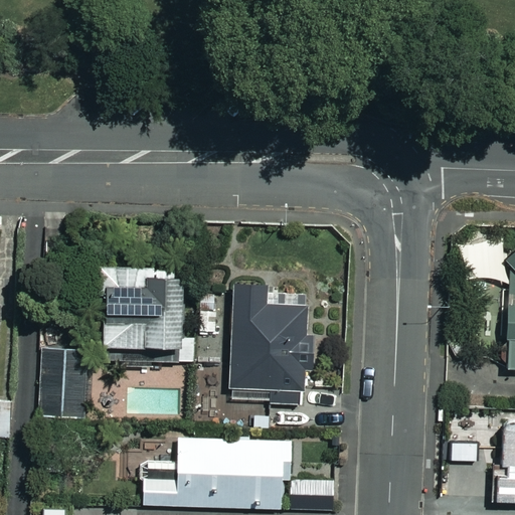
[(503,233),(463,235),(465,280),(505,278),(503,233)]
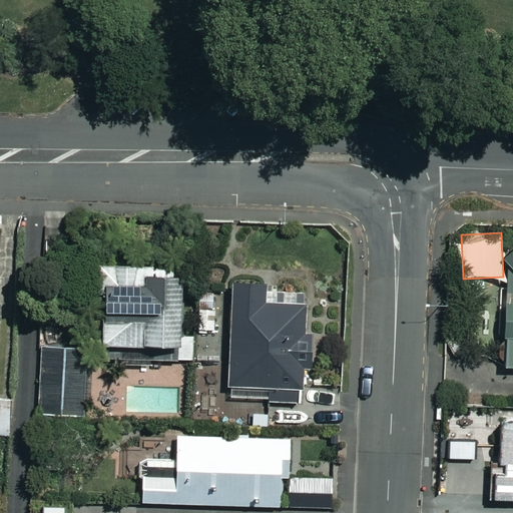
[(184,264),(105,264),(104,343),(184,343),(184,264)]
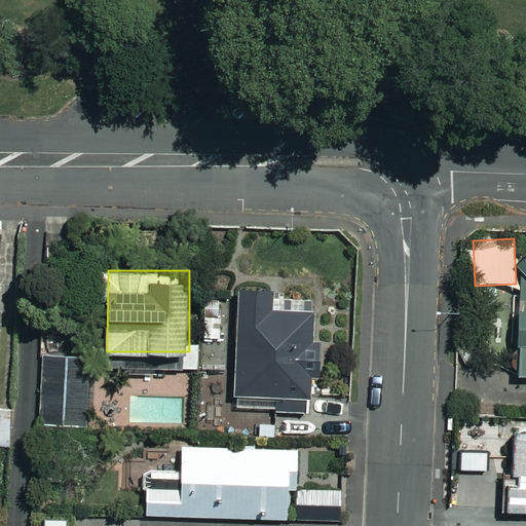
[(273,287),(239,286),(235,409),(310,411),(313,311),(272,310),(273,287)]
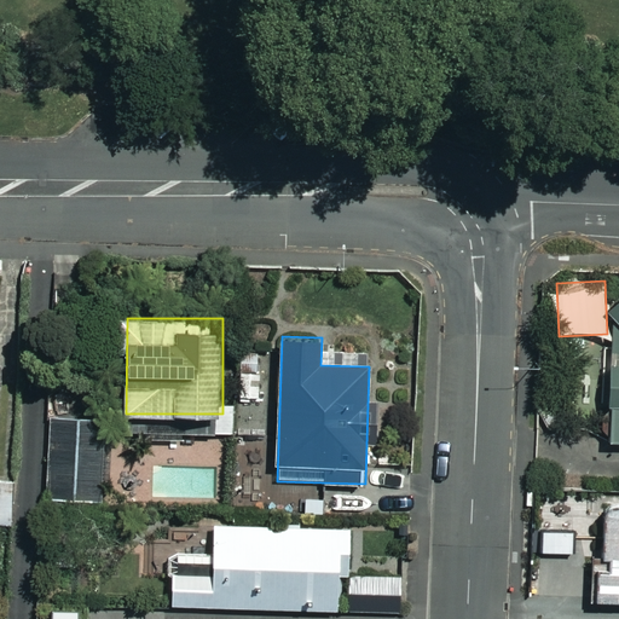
[(108,421),(52,418),(48,497),(105,499),(108,421)]
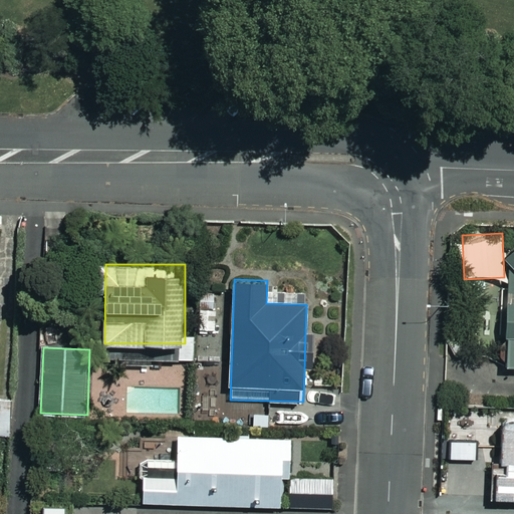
[(513,428),(503,428),(502,500),(513,499),(513,428)]
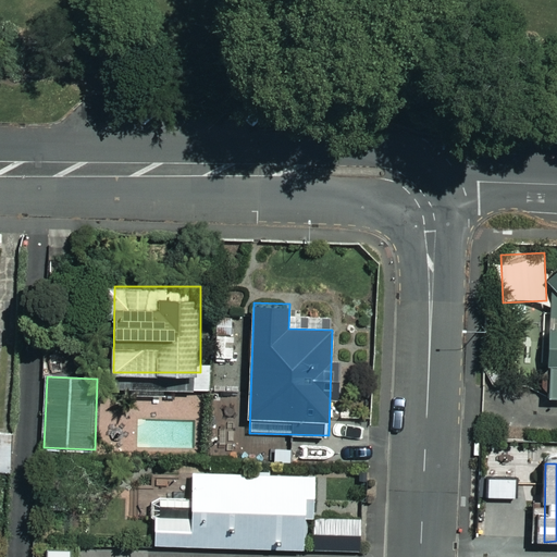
[(302,549),(305,475),(195,472),(194,500),(157,499),(156,545),(302,549)]
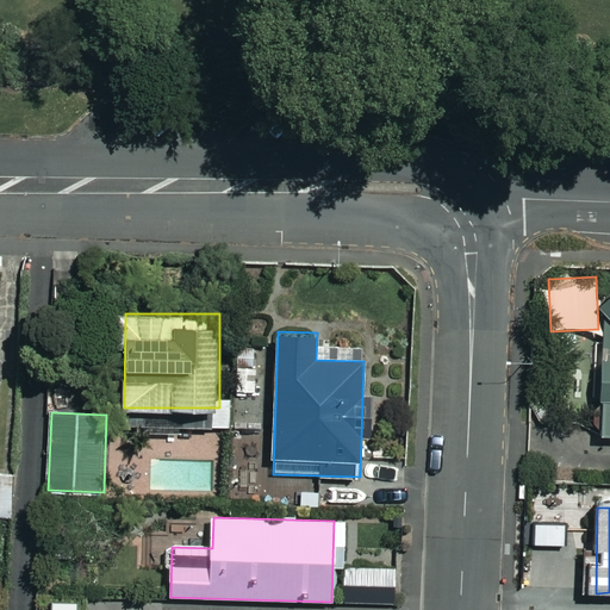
[(397,568),(346,570),(347,603),(398,602),(397,568)]
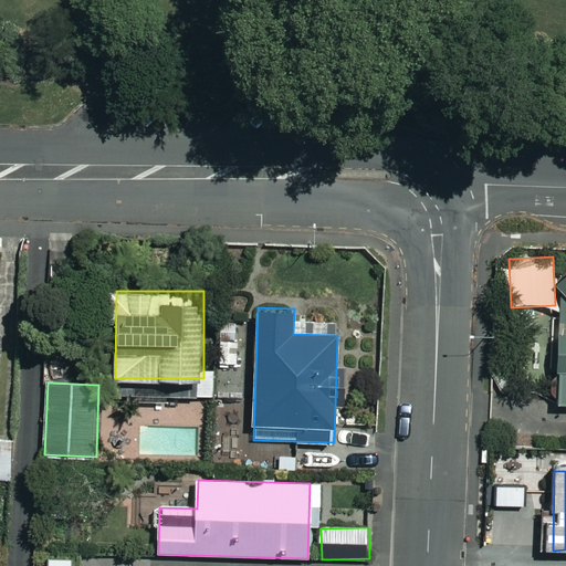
All buildings are outlined.
